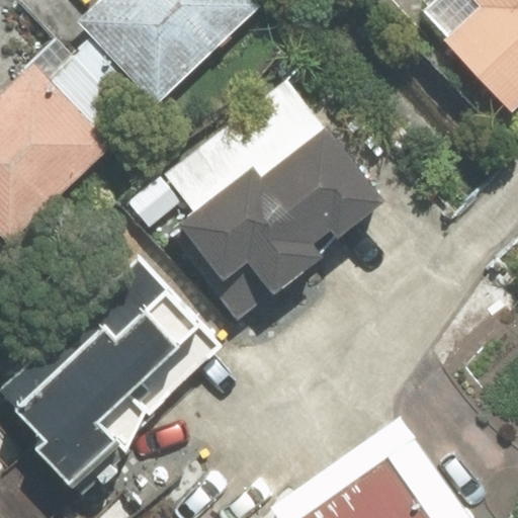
[(265,0),(264,0),(97,0),(88,9),(78,0),(20,0),(55,35),(0,88),(0,231),(12,245),(265,0)]
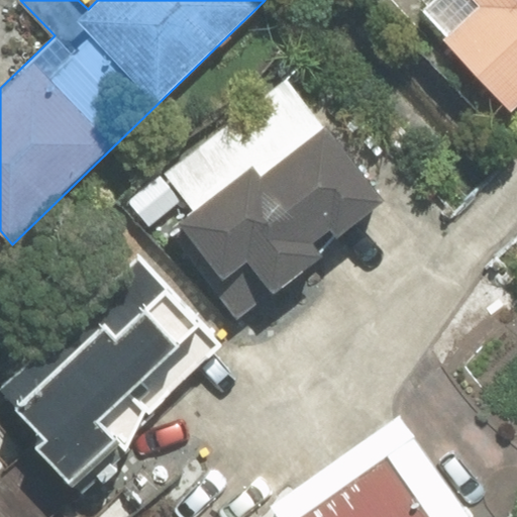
[(507,106),(516,97),(516,0),(429,0),(420,9),(507,106)]
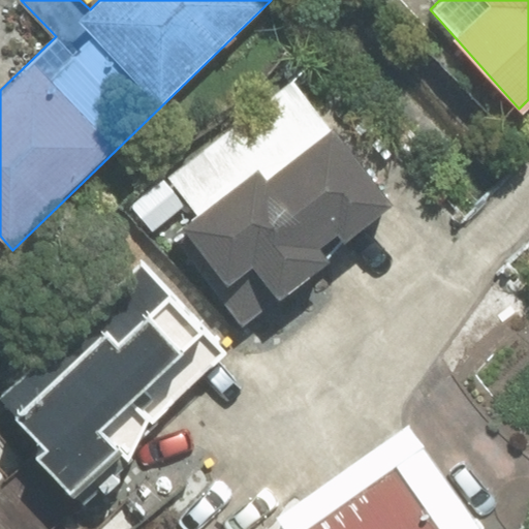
[(280,292),(393,194),(285,71),(128,209),(150,235),(186,203),(198,216),(180,231),(227,285),(253,262),(280,292)]
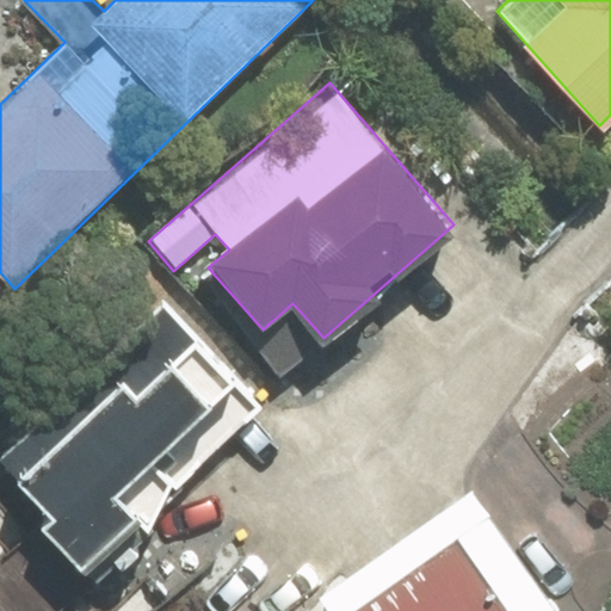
[(78,563),(257,401),(165,300),(0,450),(0,455),(50,511),(39,522),(78,563)]
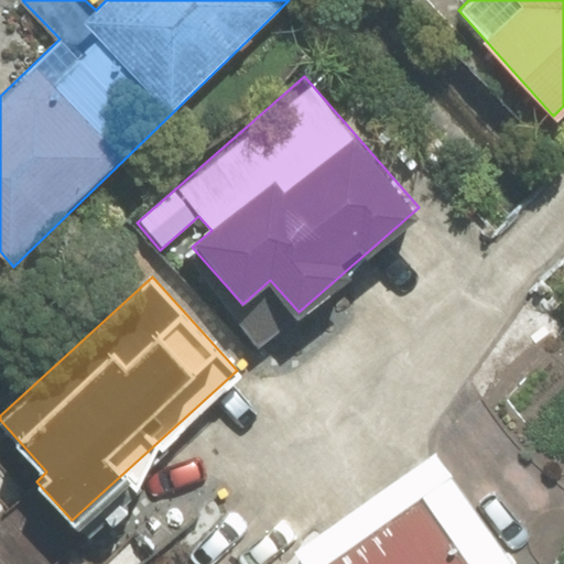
[(304,563),(513,563),(434,448),(293,546),(304,563)]
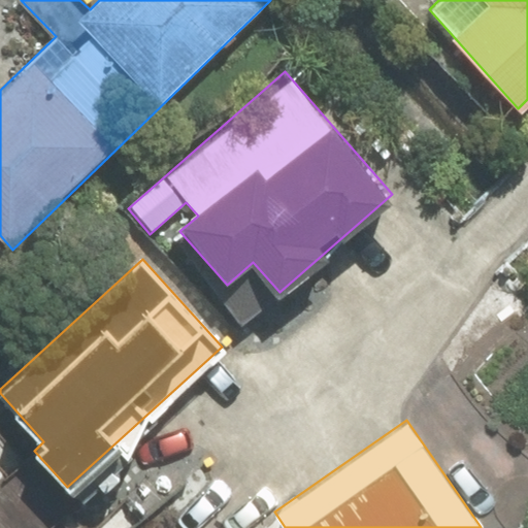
All buildings are outlined.
